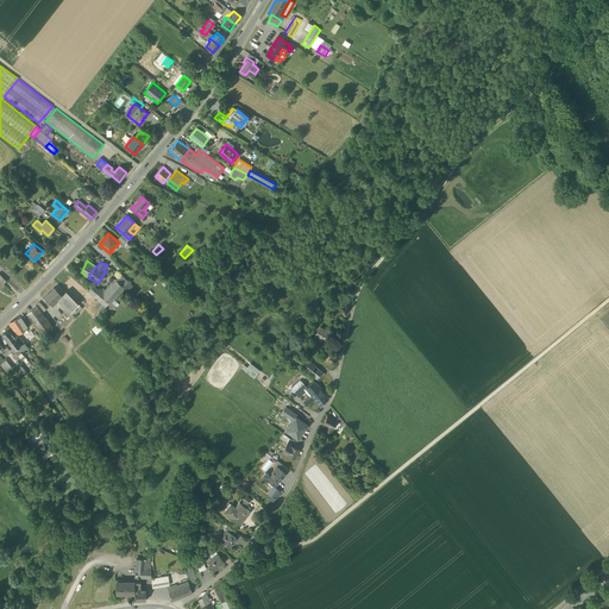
[(115,280),(123,287),(123,286),(127,281),(120,275),(115,280)]
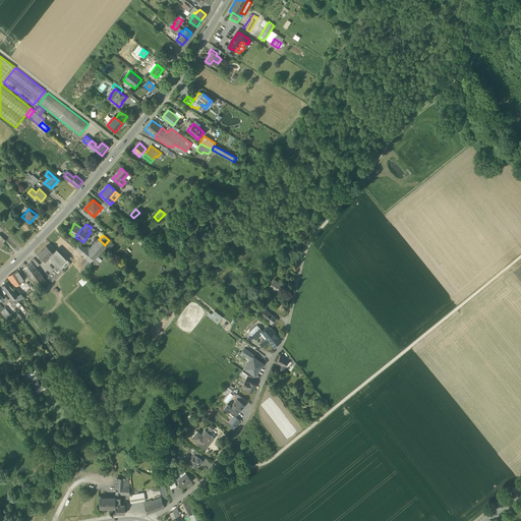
[(87,253),(93,258),(94,257),(97,255),(105,245),(99,239),(90,250),(87,253)]
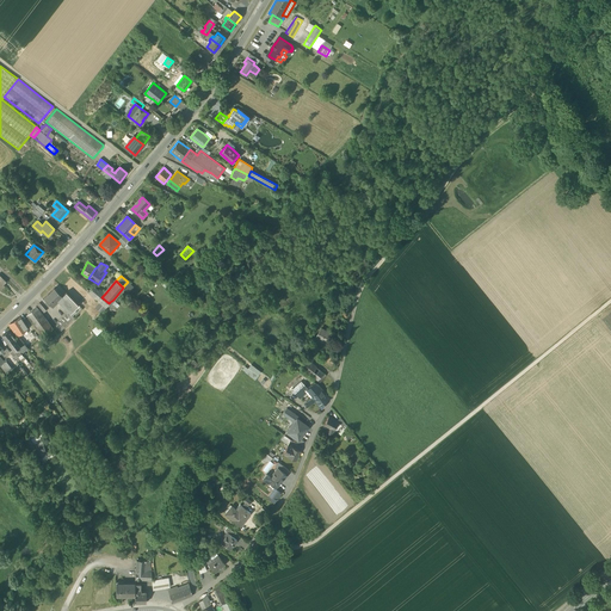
[(134,287),(128,282),(123,287),(129,291),(134,287)]
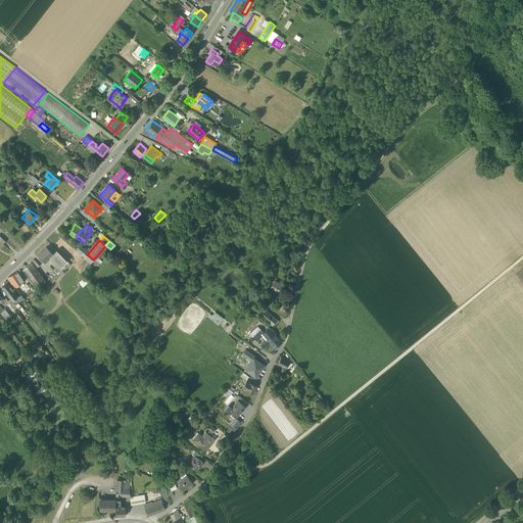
[(85,258),(91,263),(92,262),(93,259),(87,254),(90,251),(85,247),(84,248),(80,245),(76,250),(85,258)]
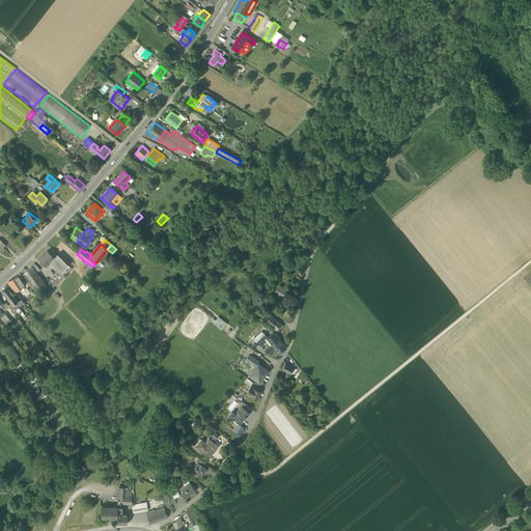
[(45,266),(50,260),(54,257),(47,250),(38,258),(45,266)]
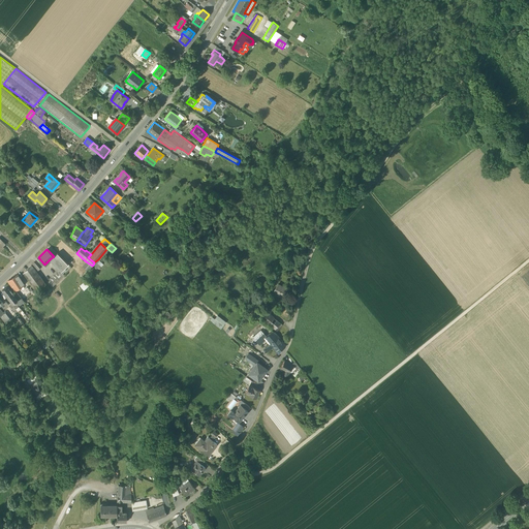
[(50,259),(60,270),(66,262),(57,253),(54,256),(50,259)]
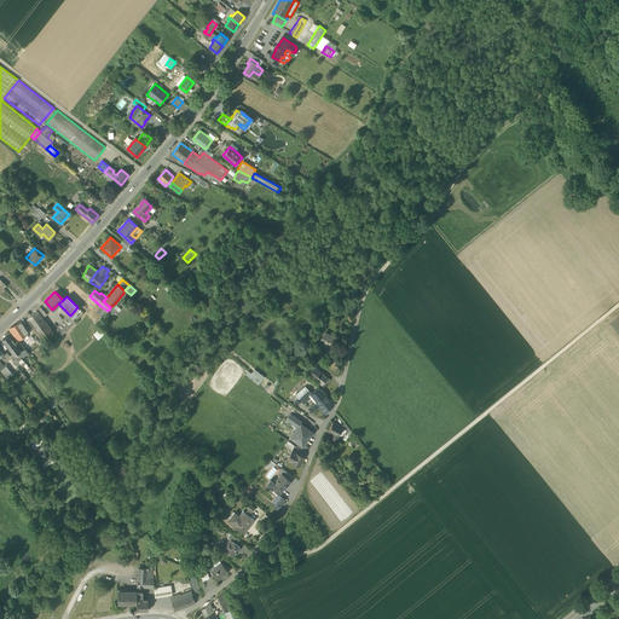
[(108,311),(100,306),(96,312),(103,317),(108,311)]
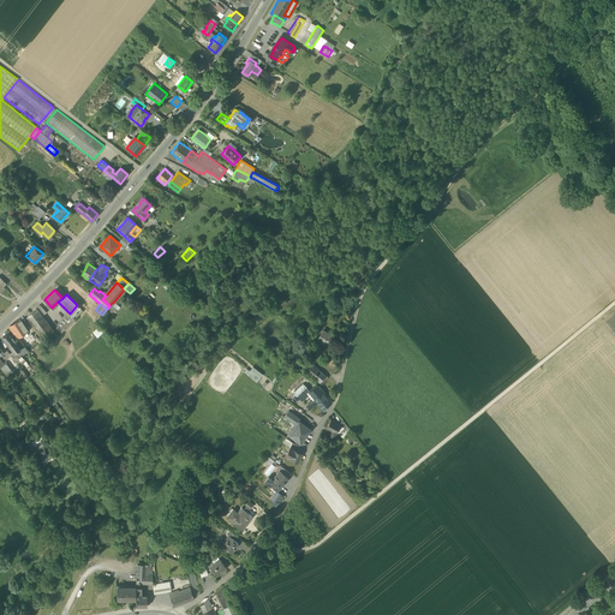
[(27,317),(31,323),(41,314),(39,311),(36,308),(27,317)]
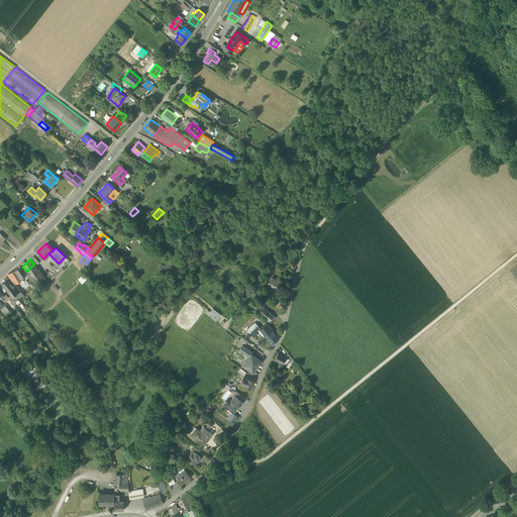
[(35,266),(34,264),(26,272),(35,284),(44,278),(35,266)]
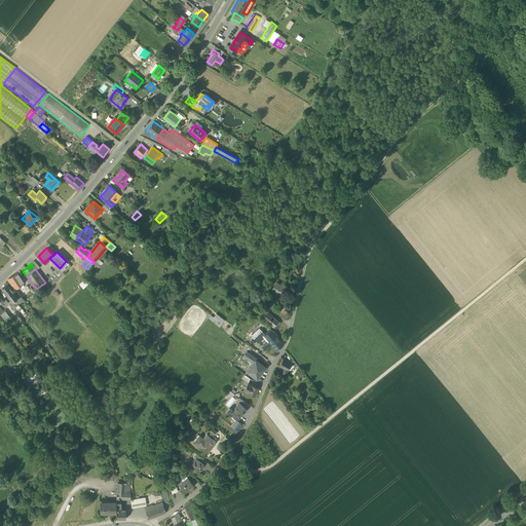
[(52,284),(64,272),(63,271),(61,269),(60,268),(59,269),(60,270),(59,271),(49,280),(52,284)]
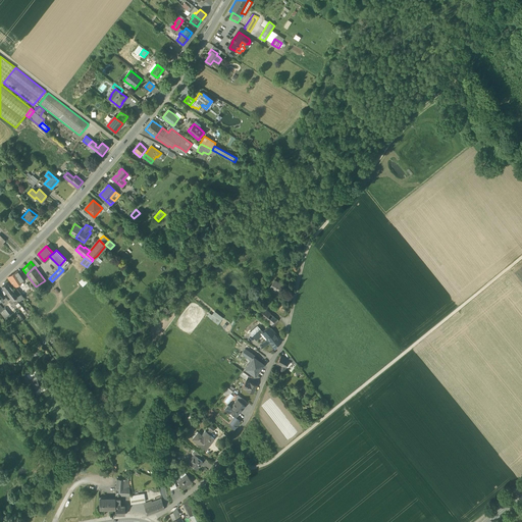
[(48,277),(49,278),(58,269),(59,268),(58,267),(48,277)]
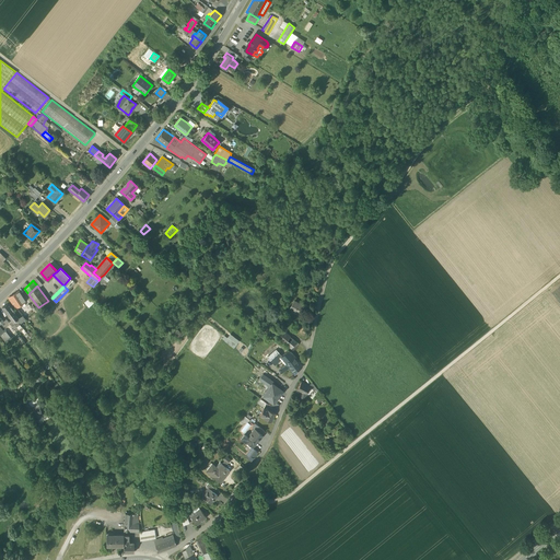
[(8,298),(15,307),(25,301),(19,290),(8,298)]
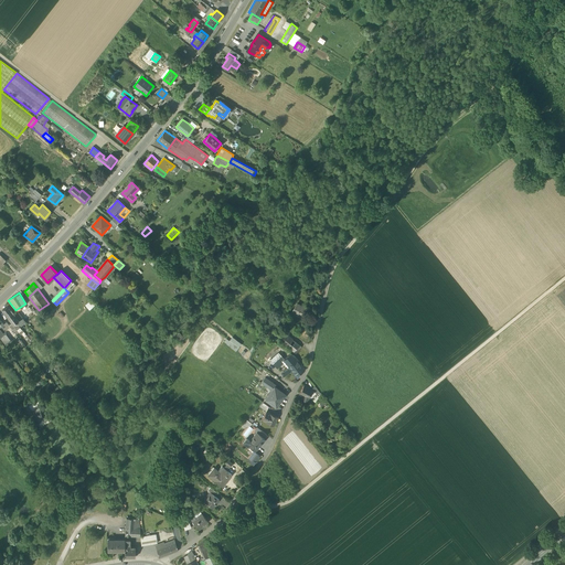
[(85,306),(89,310),(94,305),(89,301),(85,306)]
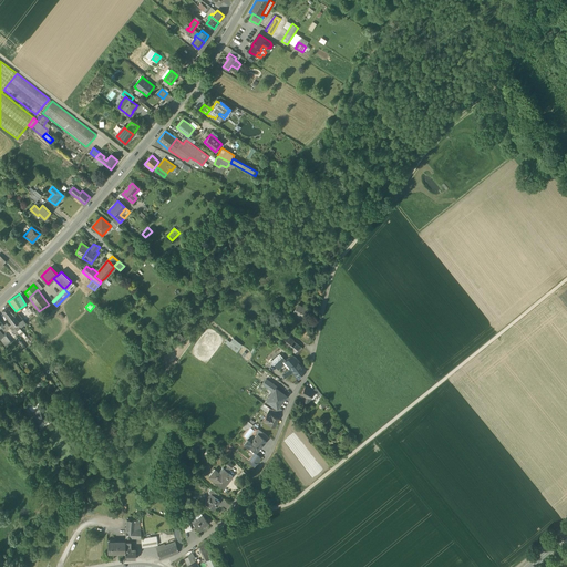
[(302,320),(302,318),(298,316),(299,315),(296,312),(299,306),(298,303),(291,315),(302,320)]
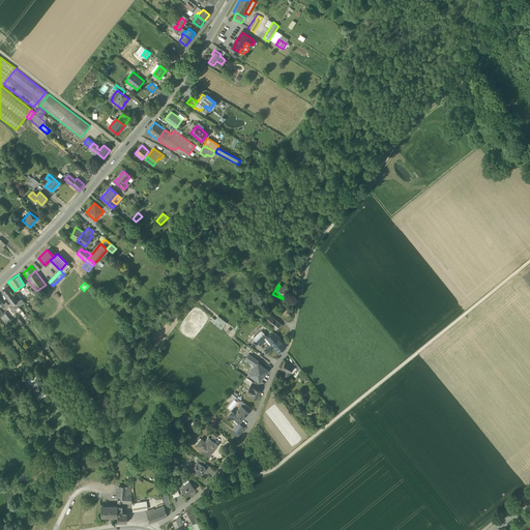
[(278,284),(280,286),(287,290),(283,297),(283,299),(288,289),(278,284)]
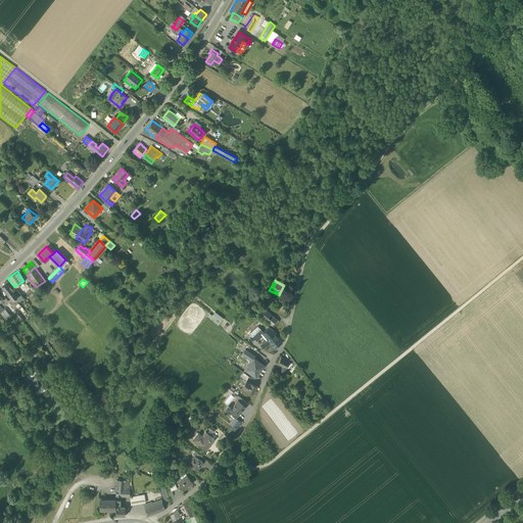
[(6,293),(7,293),(12,289),(7,282),(1,287),(6,293)]
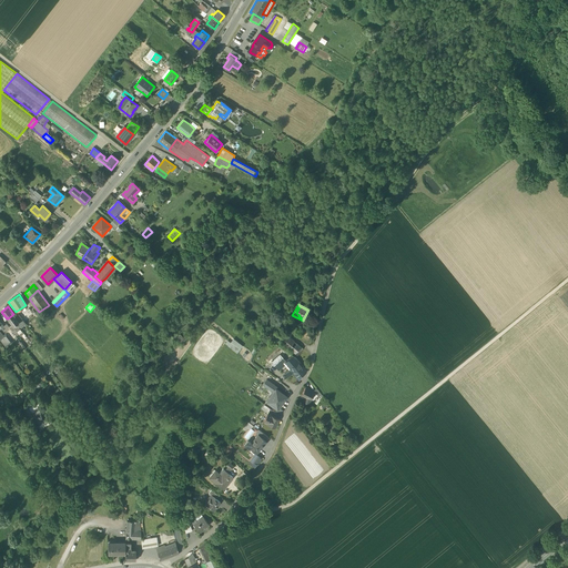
[(298,316),(303,318),(307,311),(300,306),(296,313),(300,315),(298,316)]
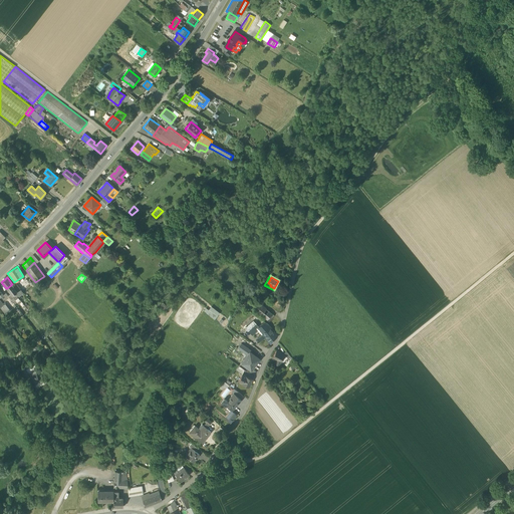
[(19,289),(20,288),(16,282),(13,284),(13,285),(12,286),(17,291),(19,289)]
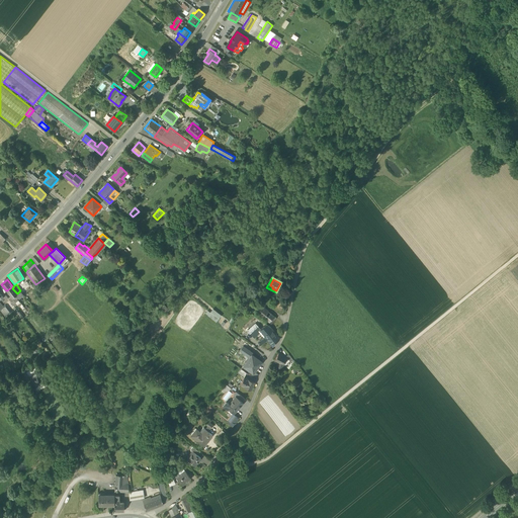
[(13,286),(12,286),(7,290),(10,294),(9,294),(11,295),(12,297),(15,295),(17,293),(12,288),(13,287),(13,286)]
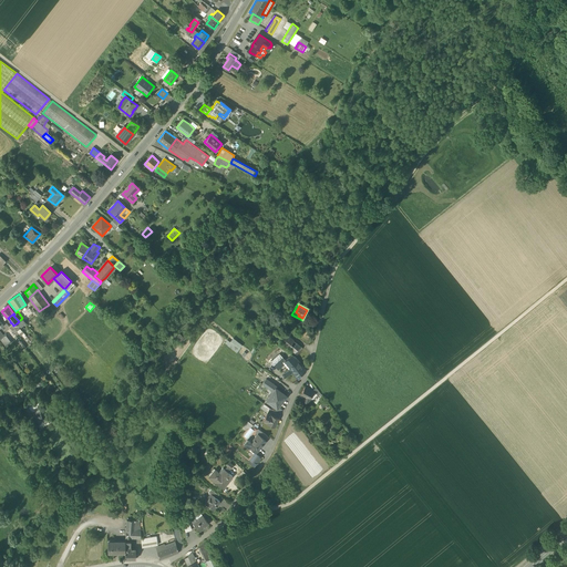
[(22,330),(20,328),(17,323),(13,326),(12,323),(9,326),(16,334),(20,332),(22,330)]
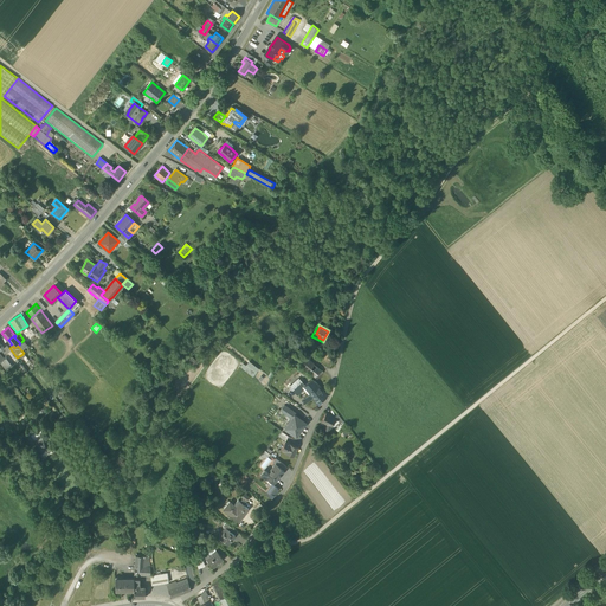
[(292,359),(301,365),(307,359),(298,352),(292,359)]
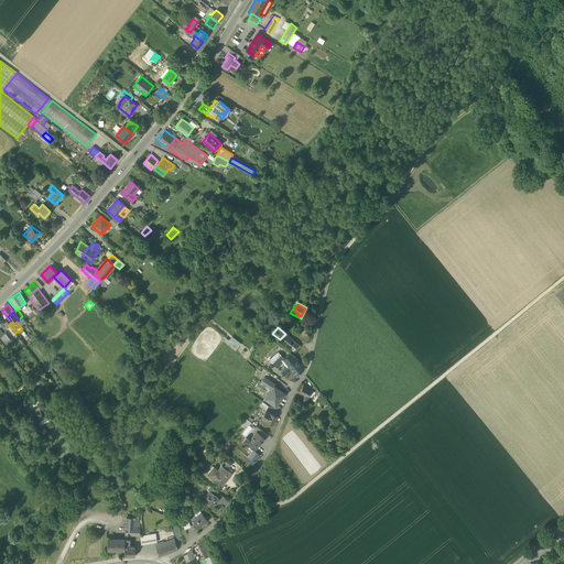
[(0,337),(4,343),(11,338),(6,333),(3,334),(0,337)]
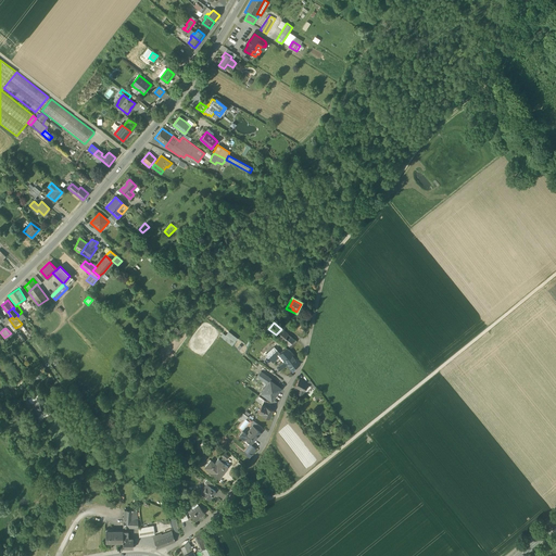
[(176,328),(173,332),(178,337),(181,332),(176,328)]
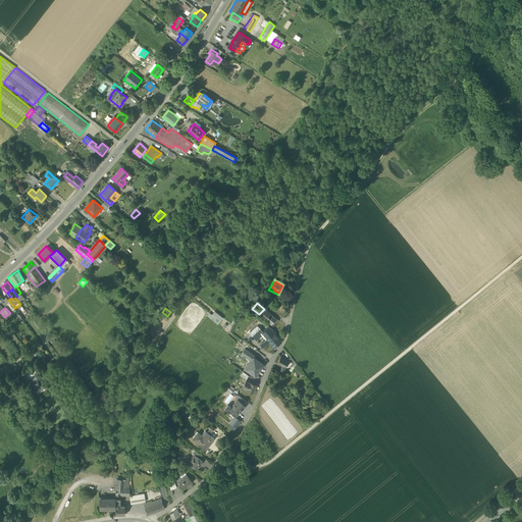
[(263,317),(265,319),(270,313),(264,309),(259,314),(261,316),(260,316),(262,318),(263,317)]
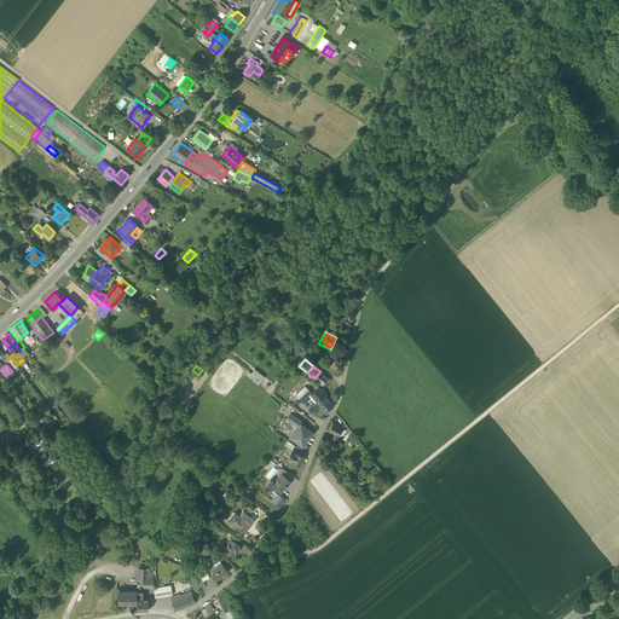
[(254,370),(248,377),(258,386),(264,377),(254,370)]
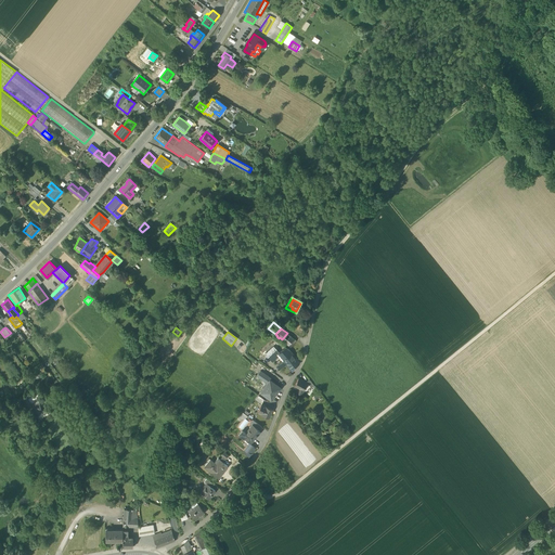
[(294,338),(287,333),(282,339),(288,345),(294,338)]
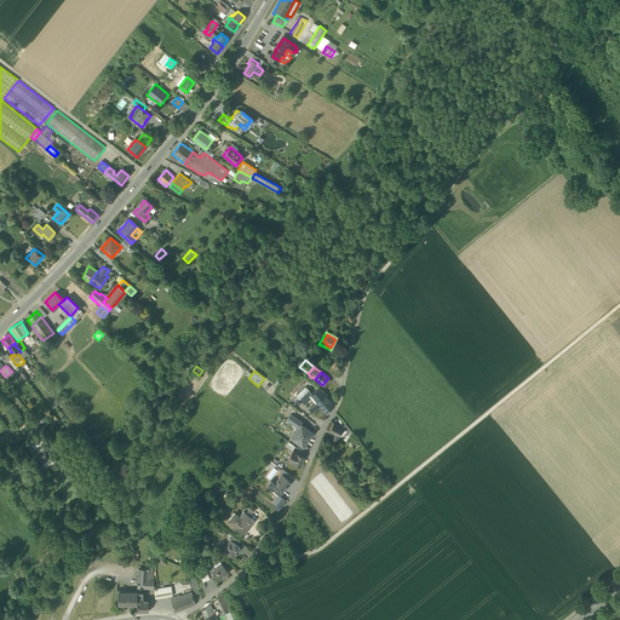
[(297,395),(304,403),(311,397),(310,395),(311,394),(305,386),(297,395)]
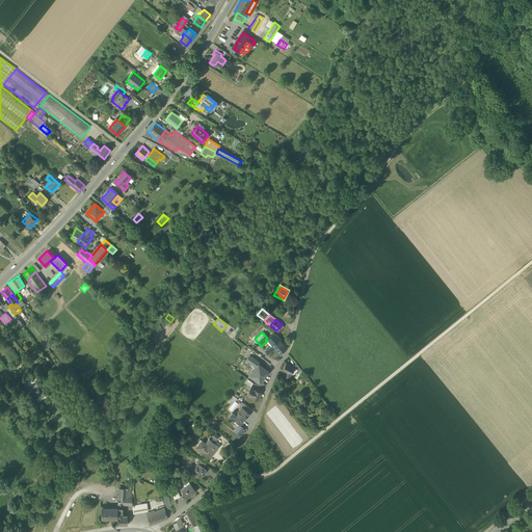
[(267,341),(271,345),(280,338),(277,336),(273,333),(267,338),(266,339),(267,341)]
